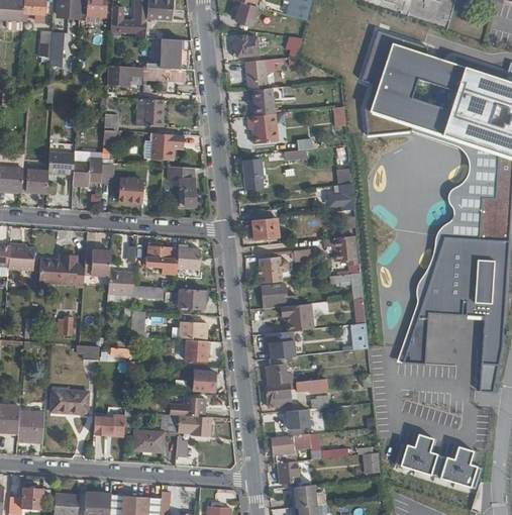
[(23,12),(24,0),(0,0),(0,17),(6,18),(23,20),(23,12)]
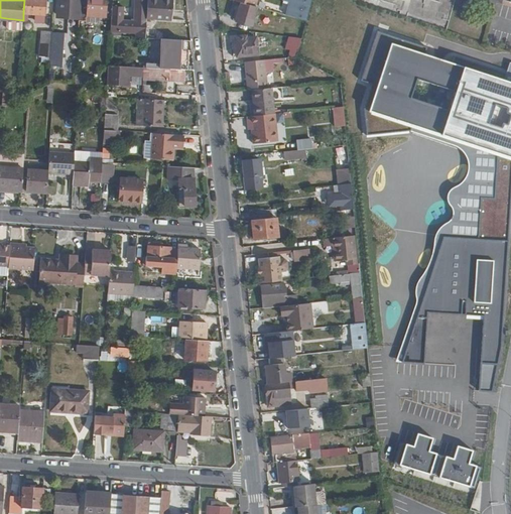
[(44,21),(45,0),(24,0),(23,12),(32,13),(32,16),(38,16),(38,21),(44,21)]
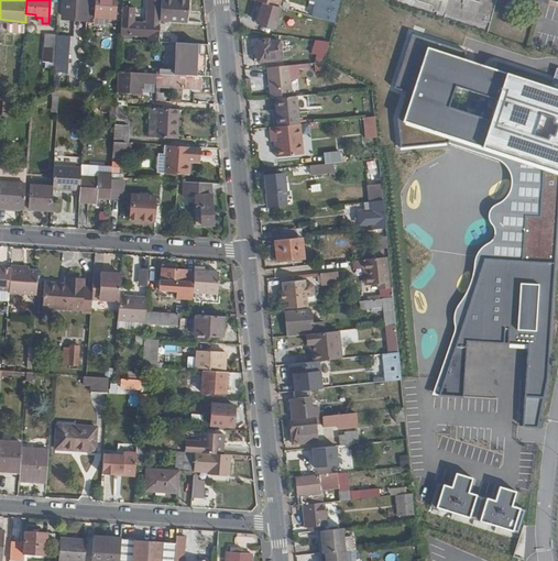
[(87,15),(87,0),(66,0),(66,2),(70,2),(70,15),(87,15)]
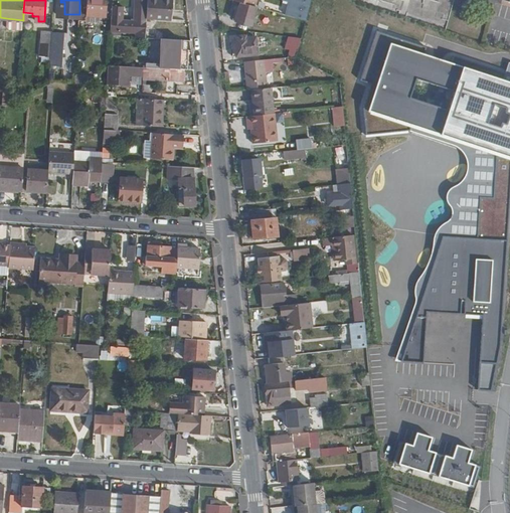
[(106,15),(106,0),(87,0),(87,14),(106,15)]
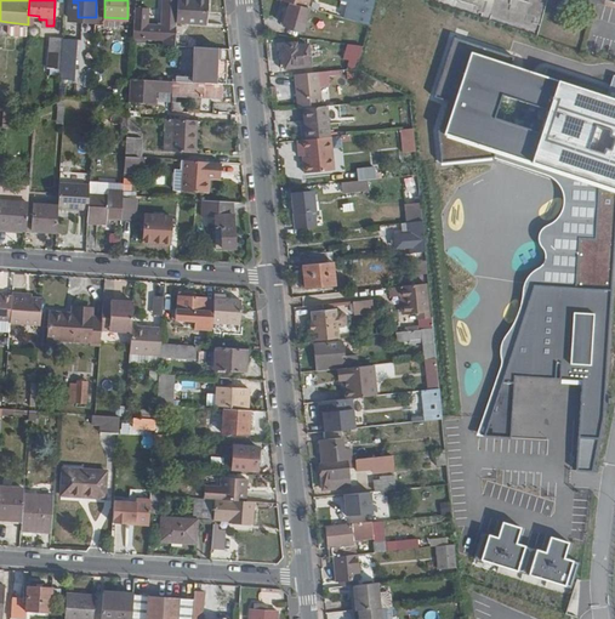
[(208,21),(210,0),(178,0),(178,9),(177,20),(208,21)]
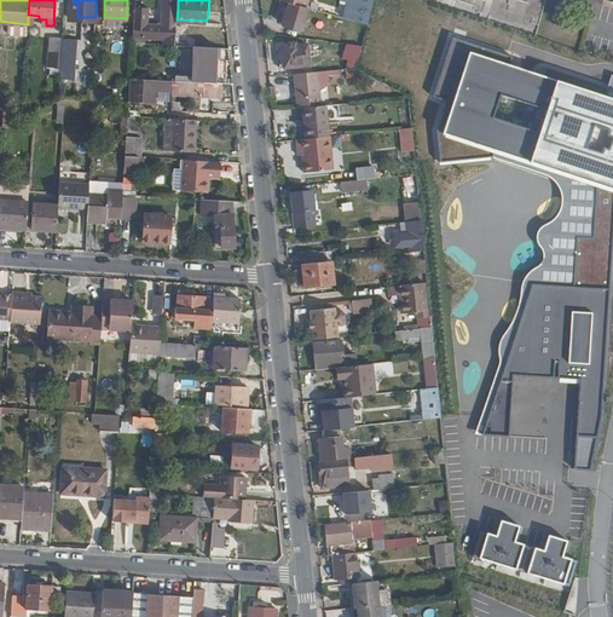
[(371,16),(375,0),(350,0),(364,5),(362,12),(371,16)]
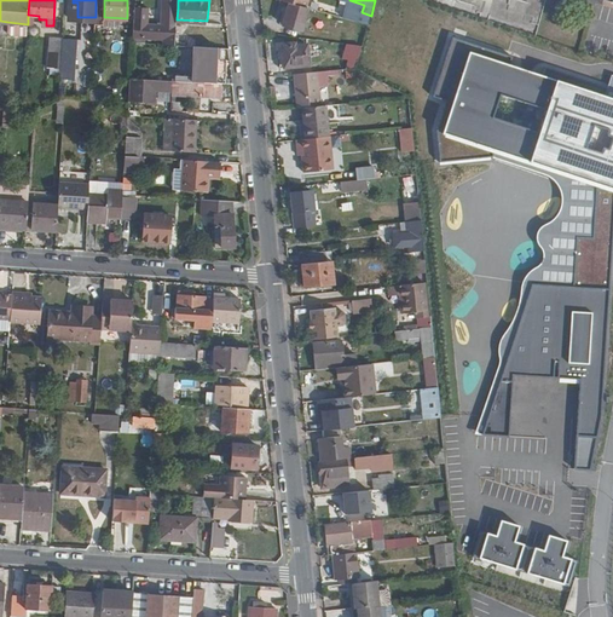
[(304,29),(310,7),(308,7),(293,3),(290,11),(288,11),(283,23),(304,29)]
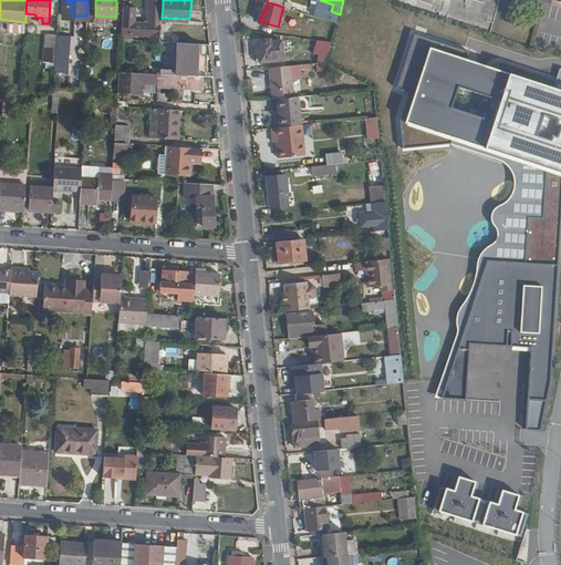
[(162,18),(163,8),(149,7),(148,22),(134,21),(122,21),(121,39),(128,39),(130,32),(155,34),(154,41),(160,41),(162,18)]
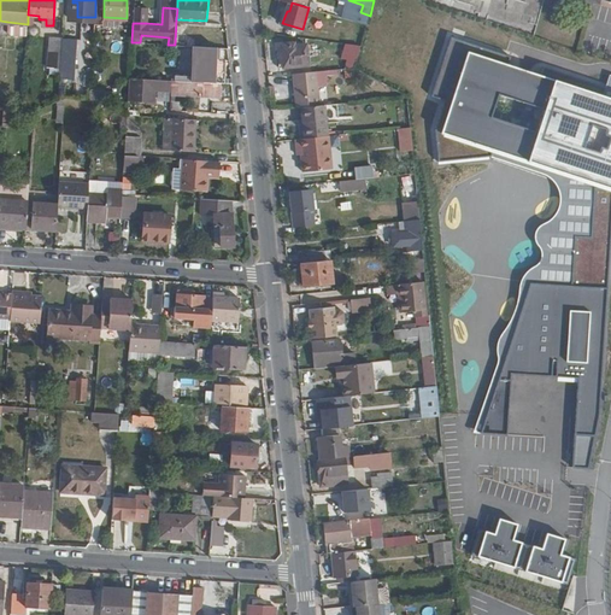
[(146,23),(147,9),(134,7),(133,23),(146,23)]
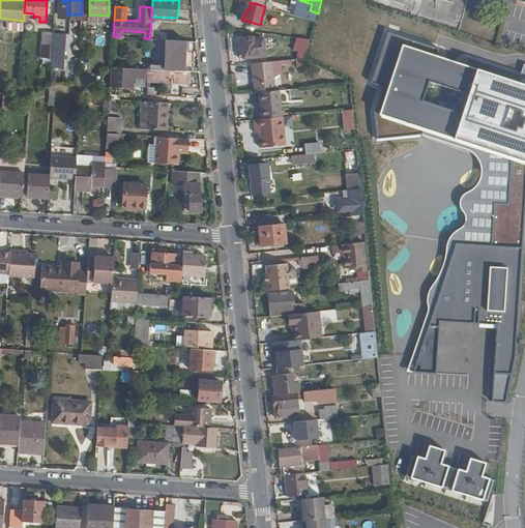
[(23,30),(24,21),(6,19),(6,27),(8,29),(23,30)]
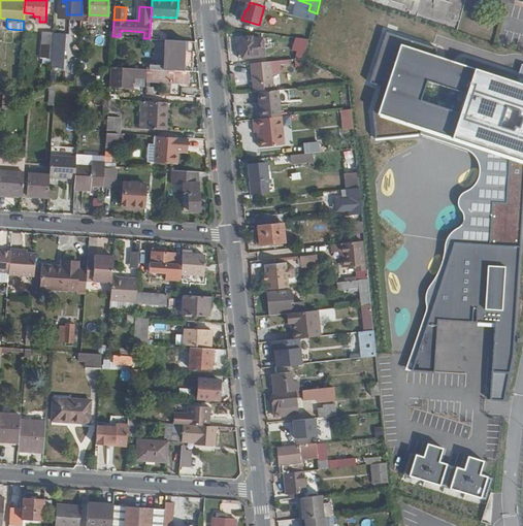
[(52,58),(53,31),(42,30),(41,57),(52,58)]
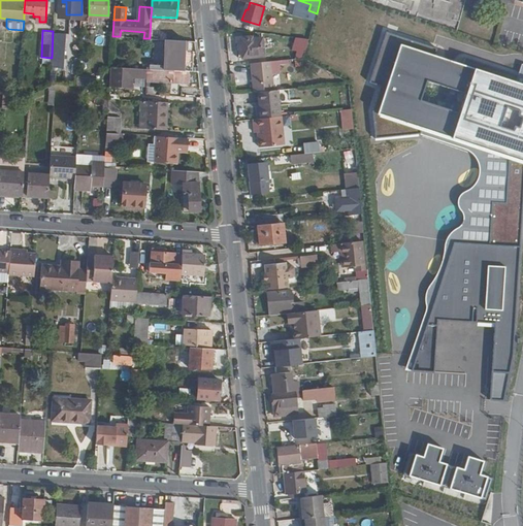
[(265,55),(263,35),(253,36),(253,34),(241,35),(241,42),(238,43),(239,57),(265,55)]
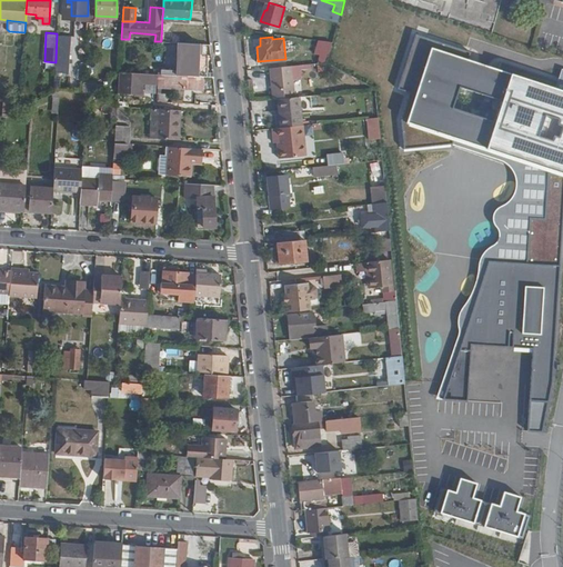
[(330,55),(333,41),(323,40),(322,52),(330,55)]
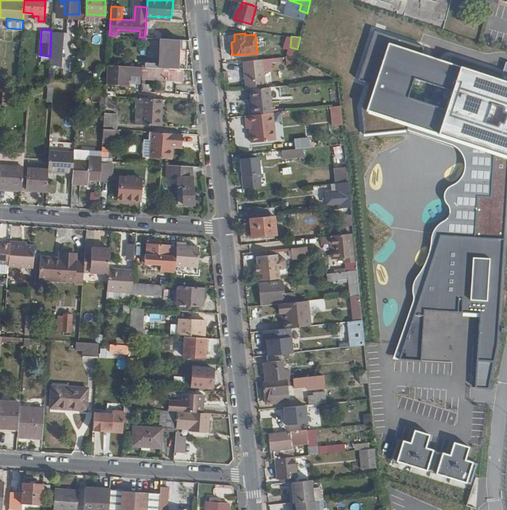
[(182,68),(182,39),(161,38),(160,62),(145,61),(145,66),(182,68)]
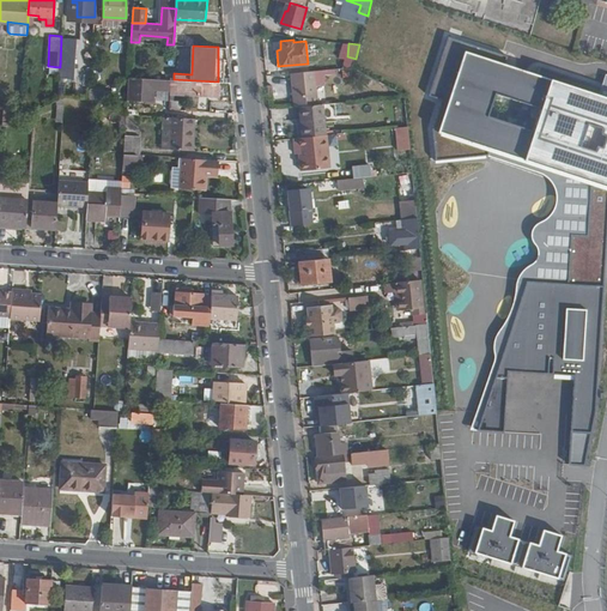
[(595,92),(459,48),(433,128),(428,159),(483,153),(535,169),(539,171),(545,179),(551,189),(551,199),(546,211),(536,217),(530,221),(527,227),(528,236),(530,244),(532,253),(524,260),(516,267),(513,276),(510,285),(510,296),(507,309),(499,322),(493,332),(489,342),(489,348),(491,352),(489,360),(466,427),(497,429),(499,368),(568,373),(564,461),(577,464),(584,430),(595,334),(598,284),(602,189),(606,189),(606,74),(602,73),(595,92)]
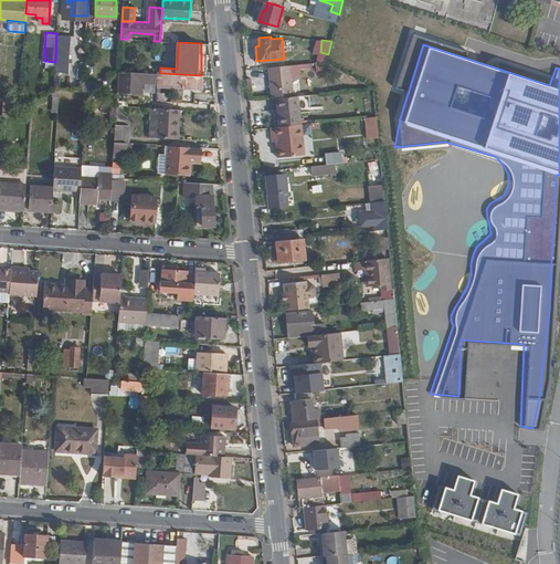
[(294,95),(291,64),(270,66),(272,97),(277,96),(294,95)]
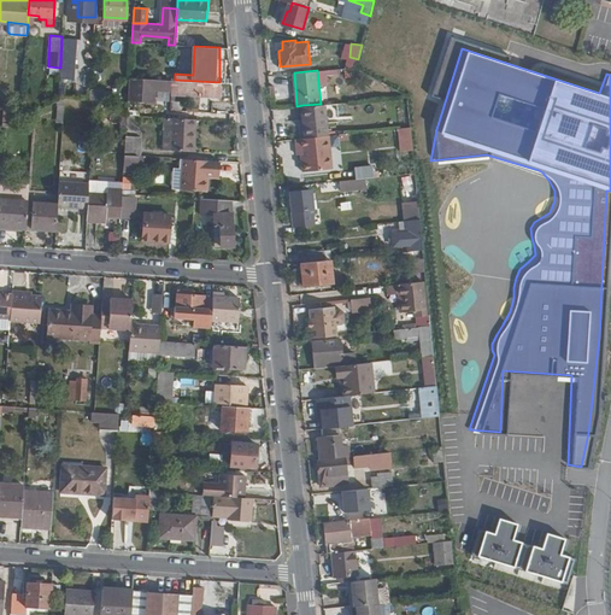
[(171,91),(171,80),(130,77),(129,101),(151,103),(152,88),(171,91)]
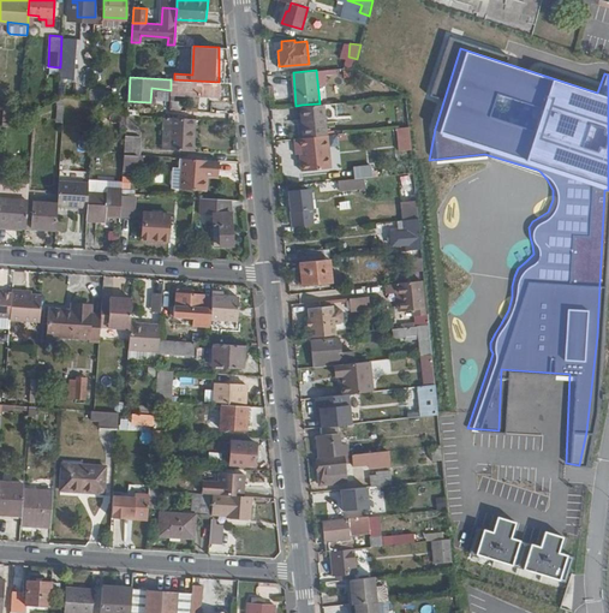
[(220,97),(220,82),(219,82),(174,79),(171,79),(171,90),(171,95),(220,97)]
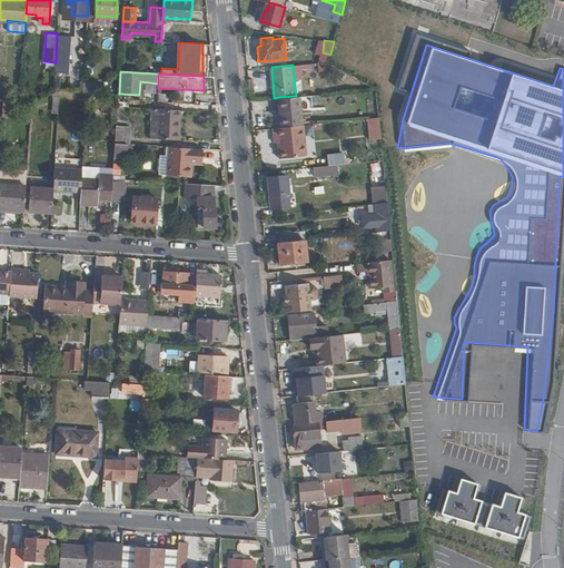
[(96,92),(96,82),(83,81),(82,92),(96,92)]
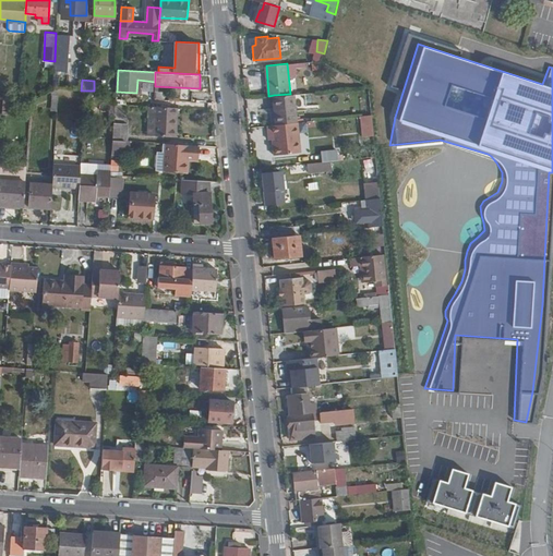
[(299,122),(296,93),(290,94),(274,95),(276,124),(295,123),(299,122)]
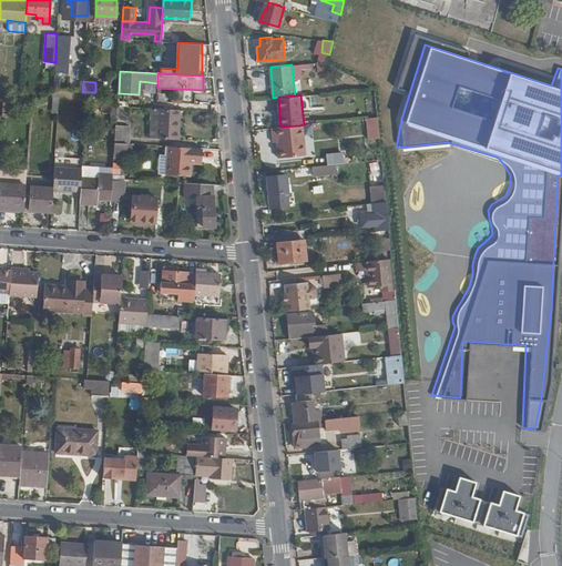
[(179,139),(180,118),(179,118),(179,109),(159,108),(157,138),(179,139)]
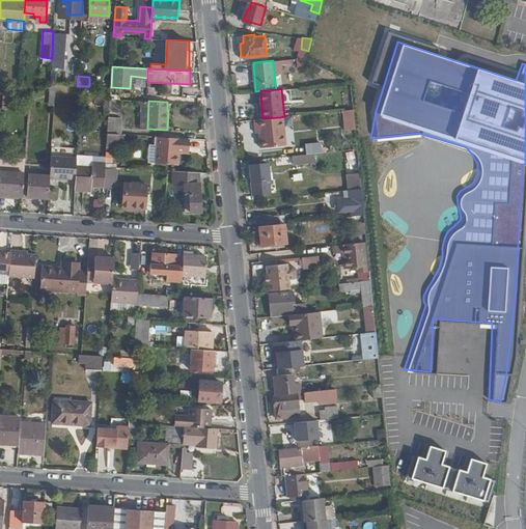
[(349,107),(337,109),(339,129),(351,128),(349,107)]
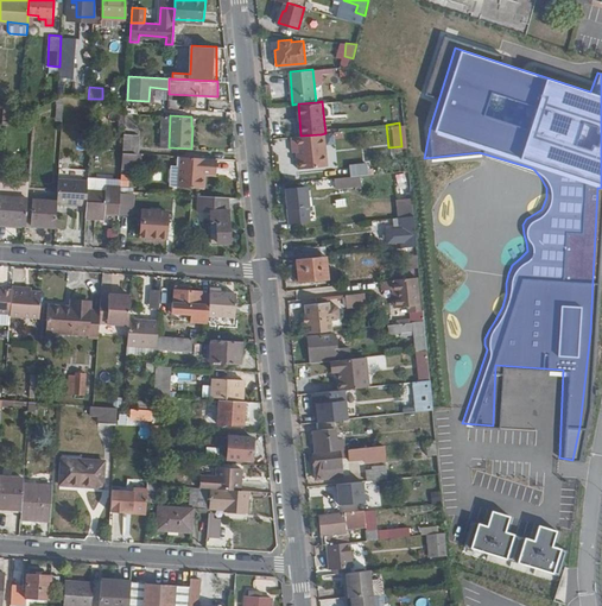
[(134,153),(135,136),(125,134),(124,152),(134,153)]
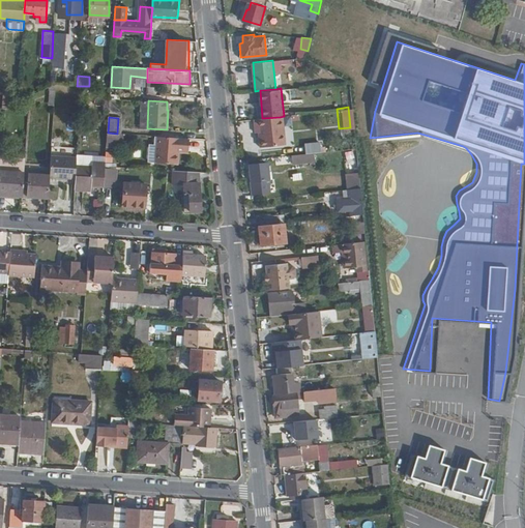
[(283,145),(280,117),(262,118),(255,119),(256,128),(260,127),(262,147),(283,145)]
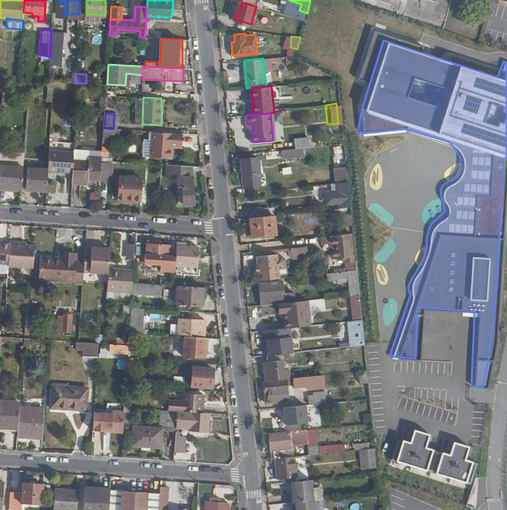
[(112,140),(113,129),(104,128),(103,140),(112,140)]
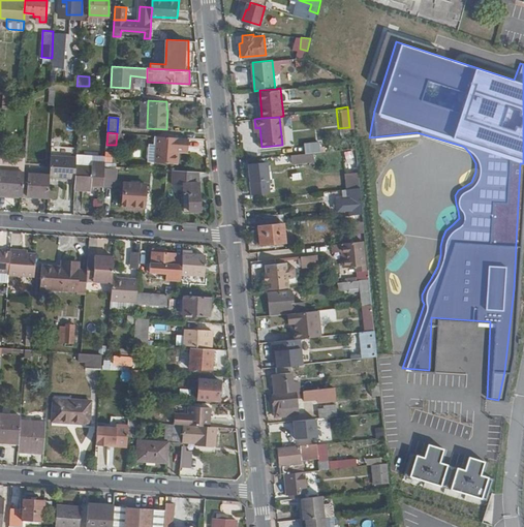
[(184,148),(185,137),(158,135),(156,161),(175,163),(176,147),(184,148)]
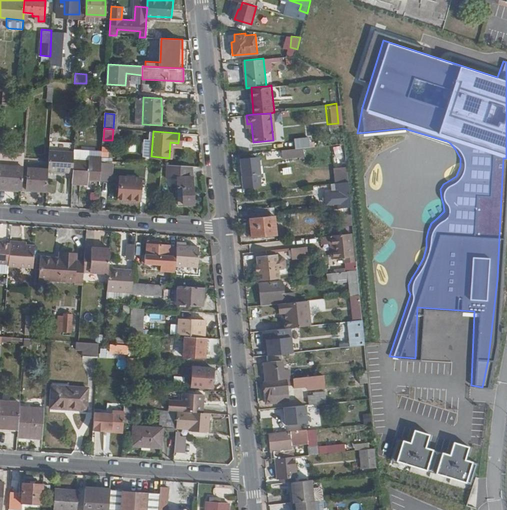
[(290,135),(289,146),(305,146),(305,136),(290,135)]
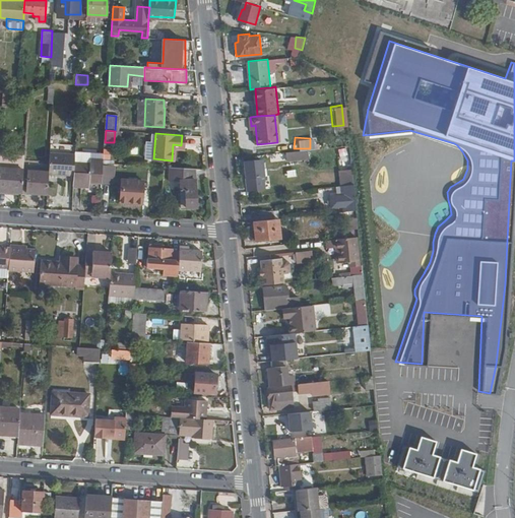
[(341,145),(331,146),(334,159),(344,157),(341,145)]
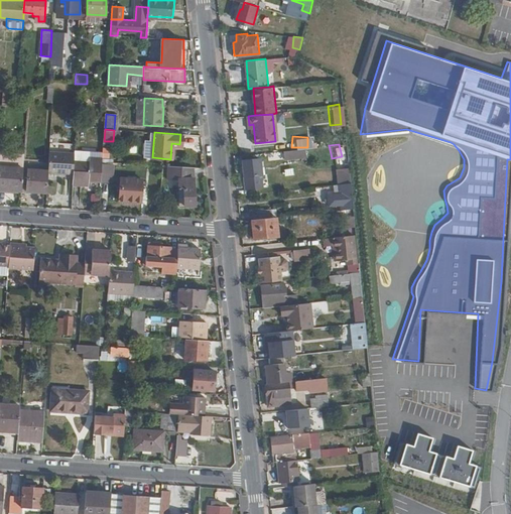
[(305,159),(304,150),(282,153),(283,161),(305,159)]
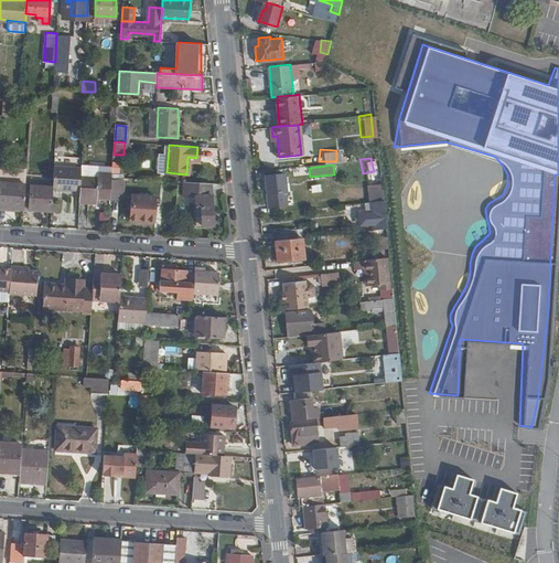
[(79,192),(81,177),(82,168),(54,166),(53,187),(52,190),(79,192)]
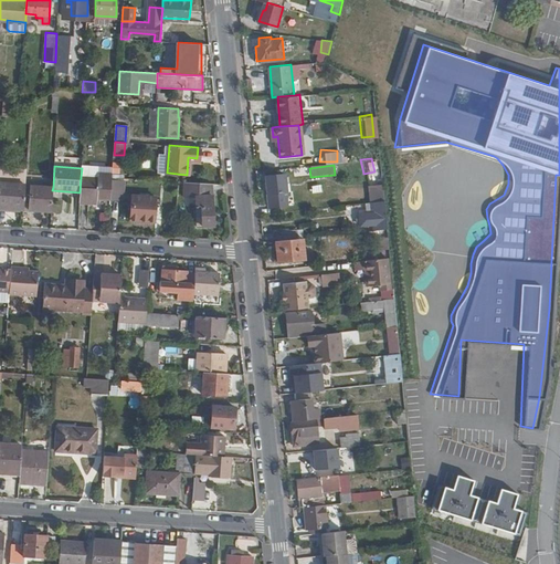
[(111,199),(112,176),(98,175),(98,178),(81,177),(80,192),(80,202),(96,204),(96,198),(111,199)]
